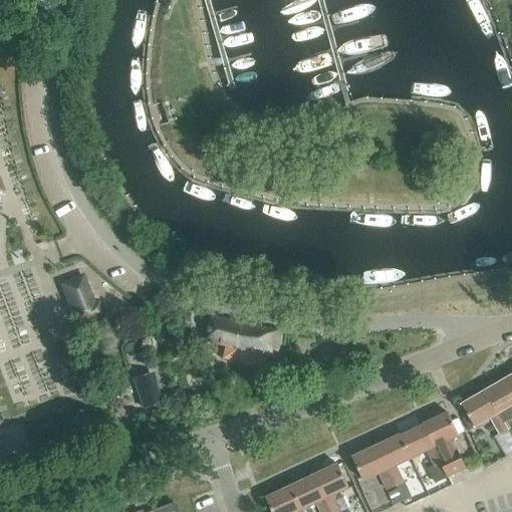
[(158,100),(150,103),(156,123),(164,120),(158,100)]
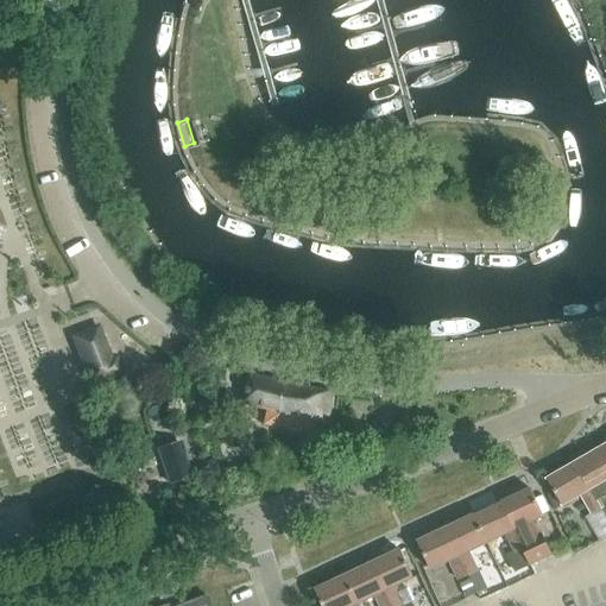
[(71,338),(87,382),(117,370),(111,354),(106,357),(95,329),(71,338)]
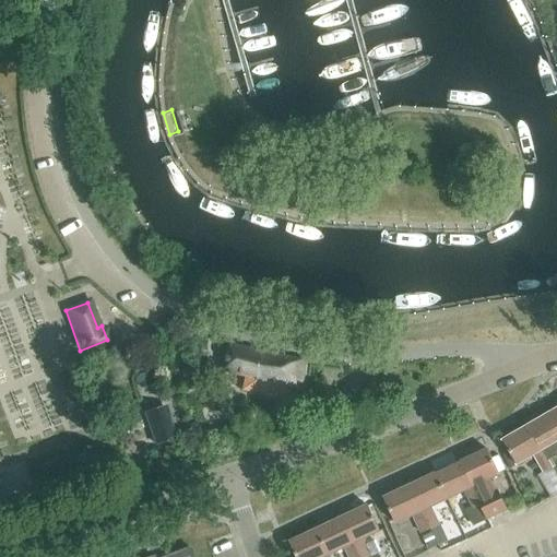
[(296,386),(303,358),(227,342),(221,369),(244,374),(240,387),(284,398),(287,383),(296,386)]
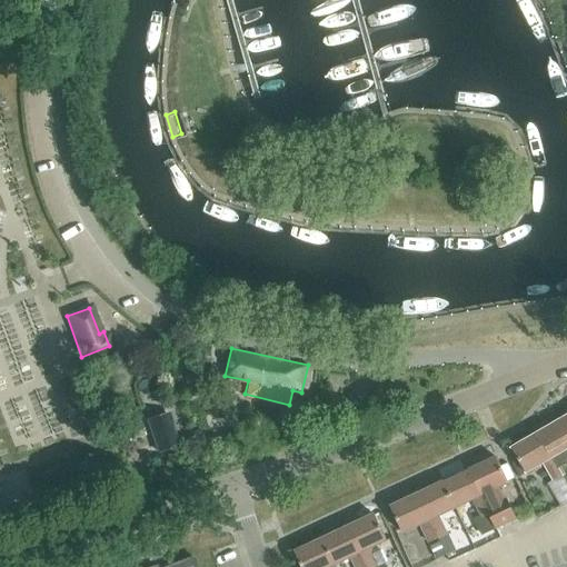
[(566,430),(558,416),(535,430),(555,466),(566,459),(566,461),(566,430)]
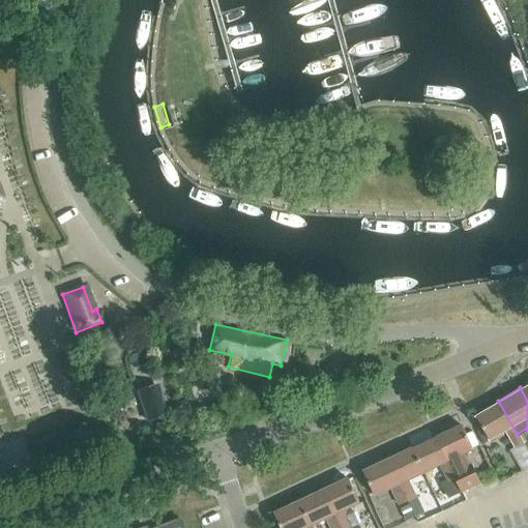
[(116,408),(130,403),(126,390),(112,396),(116,408)]
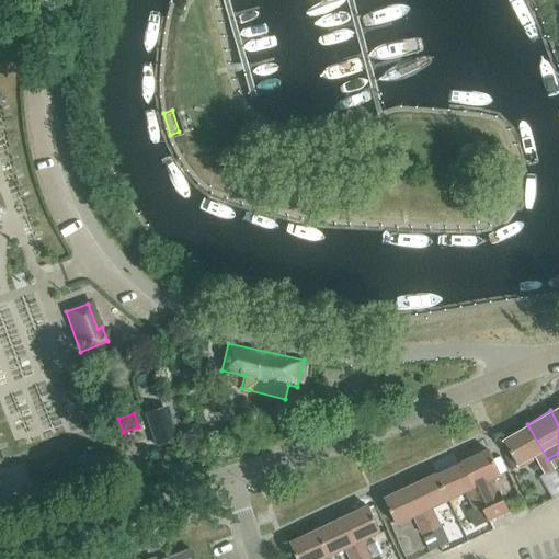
[(167,420),(148,428),(153,443),(172,436),(167,420)]
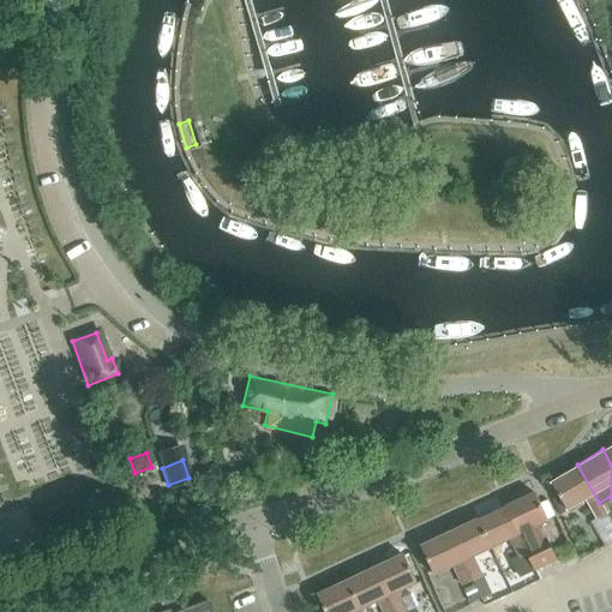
[(604,510),(599,503),(577,465),(550,480),(564,508),(583,497),(594,515),(604,510)]
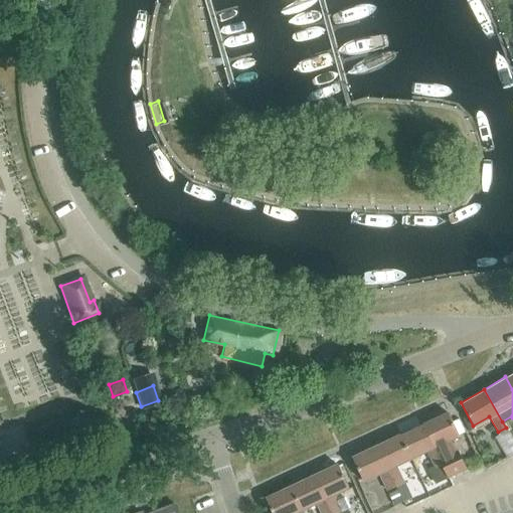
[(447,411),(421,422),(441,462),(442,462),(448,475),(464,468),(459,458),(455,449),(454,450),(449,439),(458,435),(447,411)]
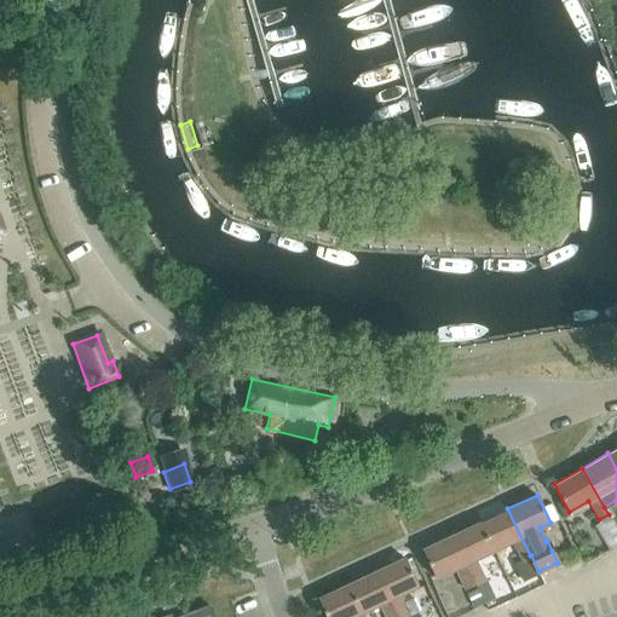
[(507,508),(478,522),(491,549),(512,541),(520,559),(512,563),(522,580),(538,571),(531,555),(530,555),(507,508)]
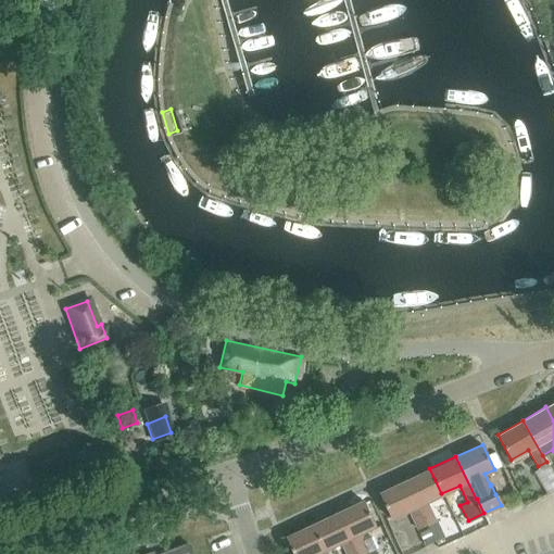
[(429,468),(403,481),(424,524),(425,523),(433,519),(425,501),(441,493),(429,468)]
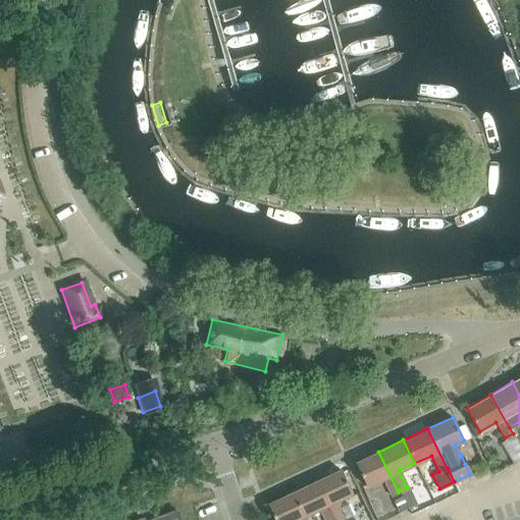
[(406,506),(399,490),(398,491),(378,452),(356,462),(366,485),(383,478),(398,510),(406,506)]
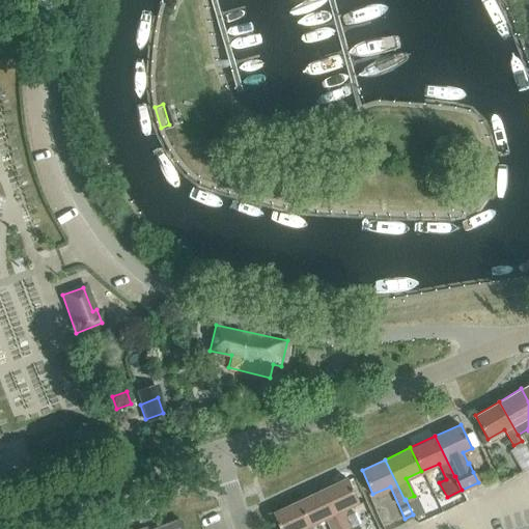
[(346,477),(322,489),(340,528),(356,528),(354,524),(349,526),(341,509),(358,501),(346,477)]
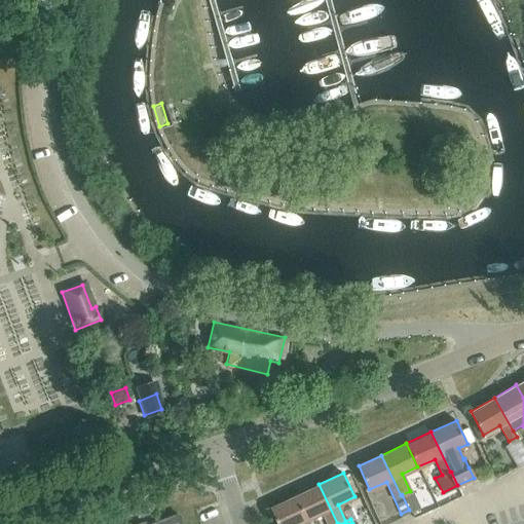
[(291,497),(302,523),(307,523),(306,519),(322,512),(327,523),(337,523),(319,484),(291,497)]
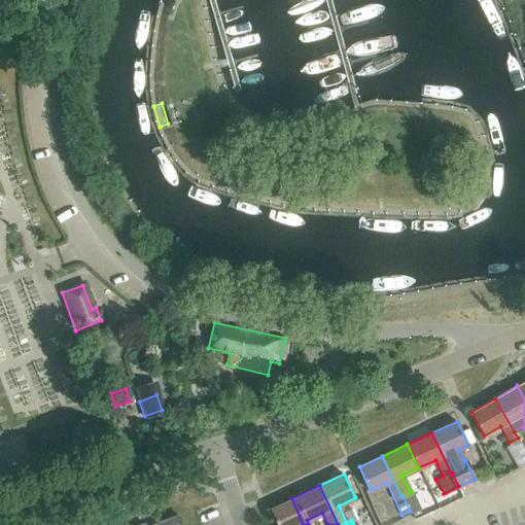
[(299,524),(303,524),(291,498),(271,509),(278,524),(295,524),(299,524)]
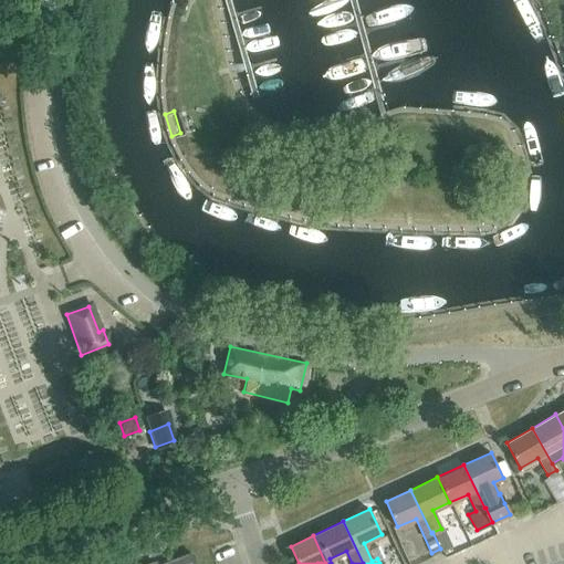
[(192,563),(188,551),(189,554),(174,560),(173,556),(171,557),(173,560),(162,563),(153,563),(152,560),(139,563),(192,563)]
